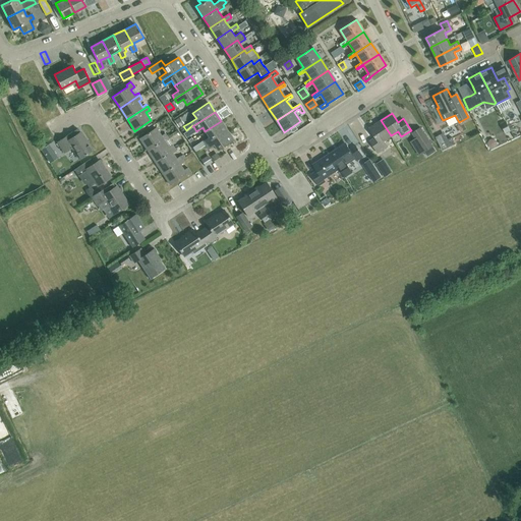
[(174,120),(178,127),(182,124),(178,117),(177,117),(174,120)]
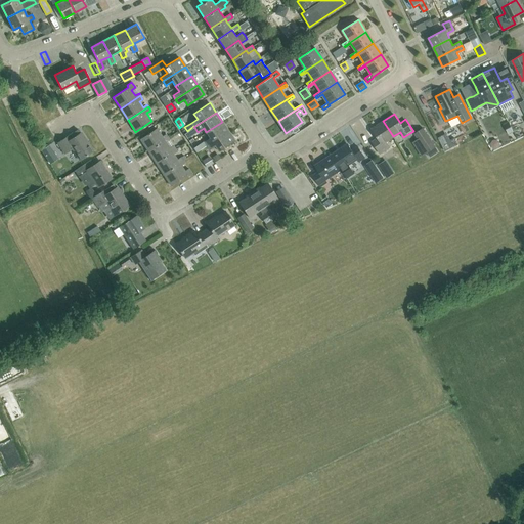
[(373,140),(381,153),(390,146),(386,141),(393,136),(383,121),(372,128),(378,137),(373,140)]
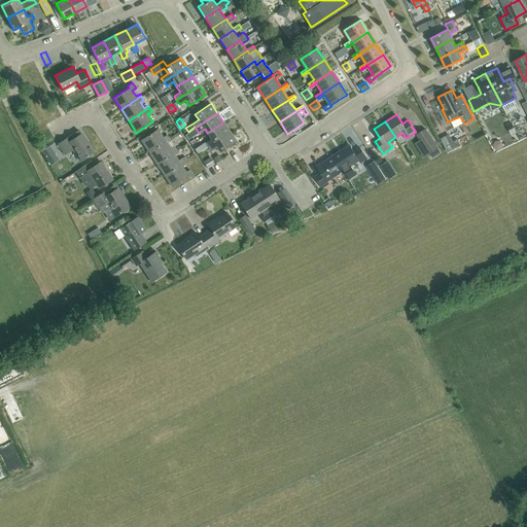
[(200,146),(195,149),(198,153),(208,146),(207,146),(230,132),(223,123),(207,133),(211,138),(205,142),(200,146)]
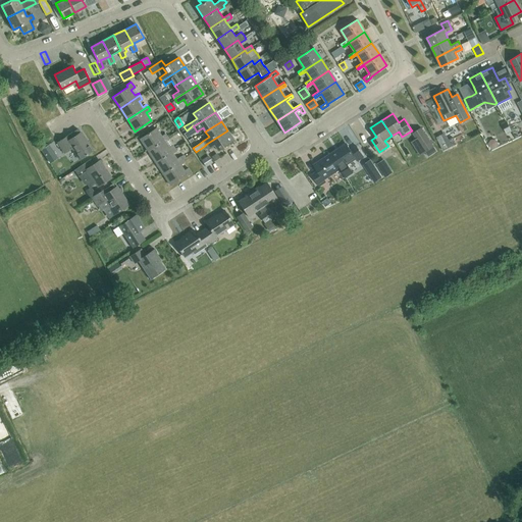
[(433,145),(421,126),(415,131),(412,133),(416,139),(410,142),(419,156),(422,155),(425,153),(427,156),(427,157),(430,155),(436,151),(433,145)]
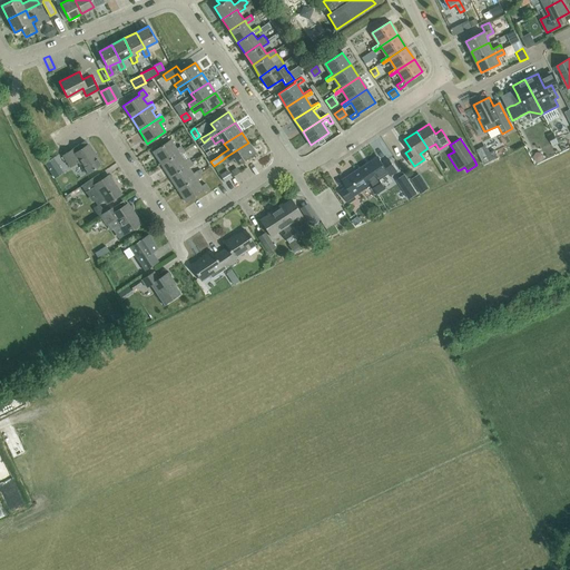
[(153,150),(161,164),(183,149),(180,145),(176,148),(170,139),(153,150)]
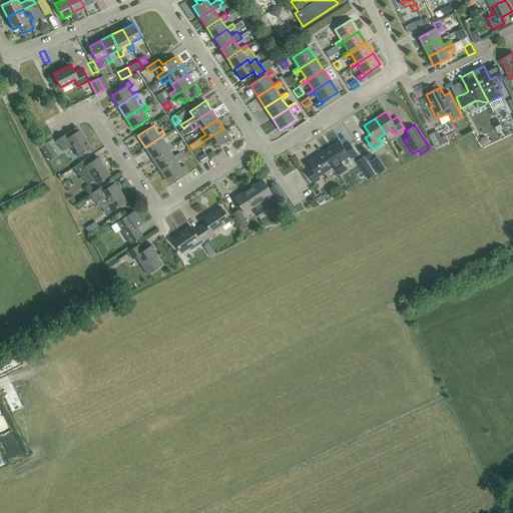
[(223,128),(201,142),(202,142),(204,145),(210,142),(213,147),(229,137),(223,128)]
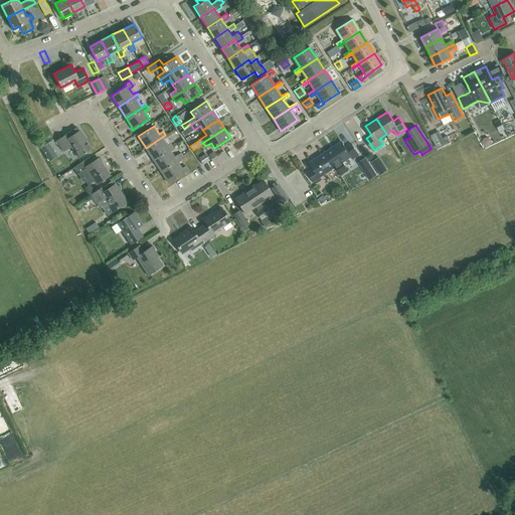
[(92,148),(86,139),(84,139),(78,130),(77,130),(78,132),(67,139),(64,134),(55,140),(62,150),(70,145),(77,157),(92,148)]
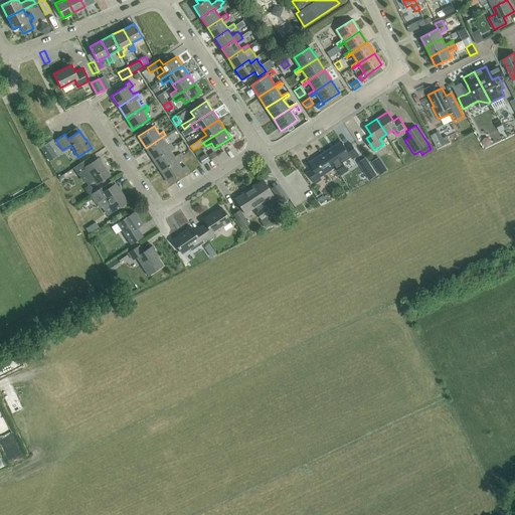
[(146,148),(153,159),(173,146),(170,143),(167,145),(163,139),(167,137),(165,135),(146,148)]
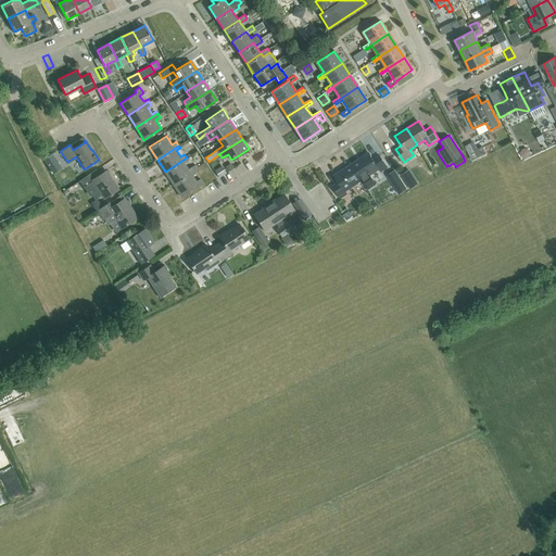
[(362,159),(352,165),(364,182),(364,184),(368,189),(376,184),(369,174),(379,168),(380,171),(387,166),(379,154),(374,159),(369,152),(361,158),(362,159)]
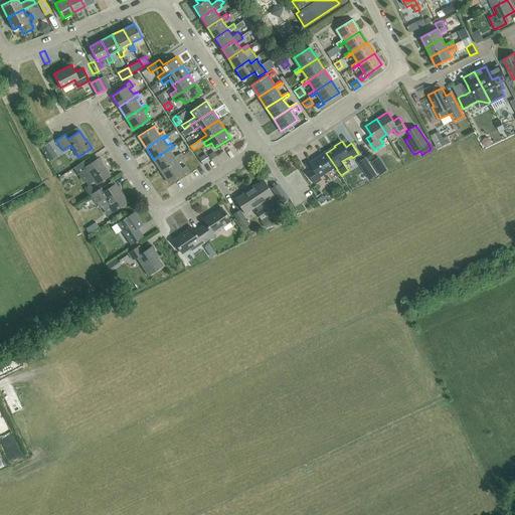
[(380,152),(388,148),(386,143),(378,148),(380,152)]
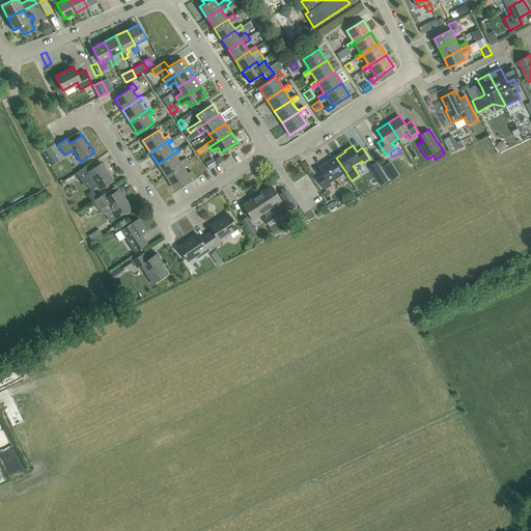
[(158,164),(165,175),(186,162),(184,158),(179,161),(175,155),(179,152),(178,150),(158,164)]
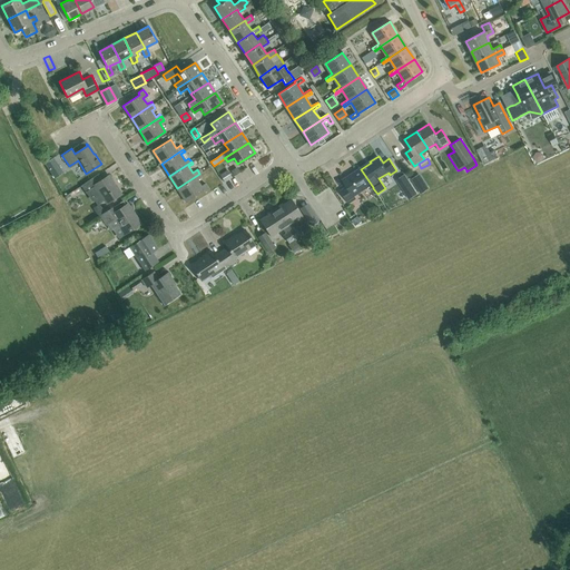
[(354,195),(366,187),(369,190),(373,188),(373,187),(361,169),(352,175),(352,174),(343,179),(347,186),(341,190),(349,203),(355,198),(354,195)]
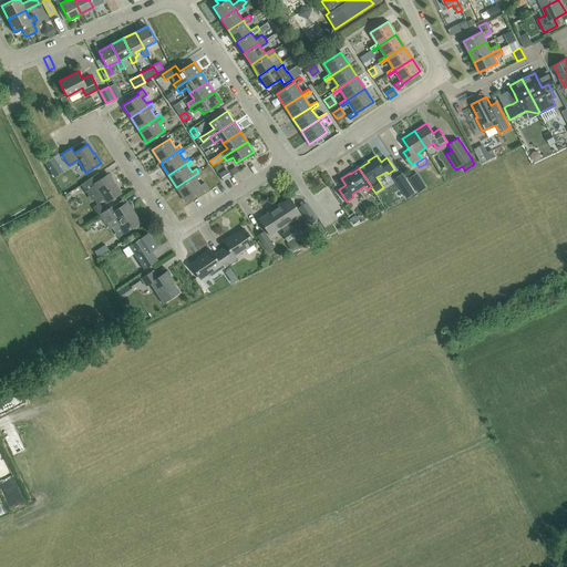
[(218,174),(224,181),(230,176),(226,169),(218,174)]
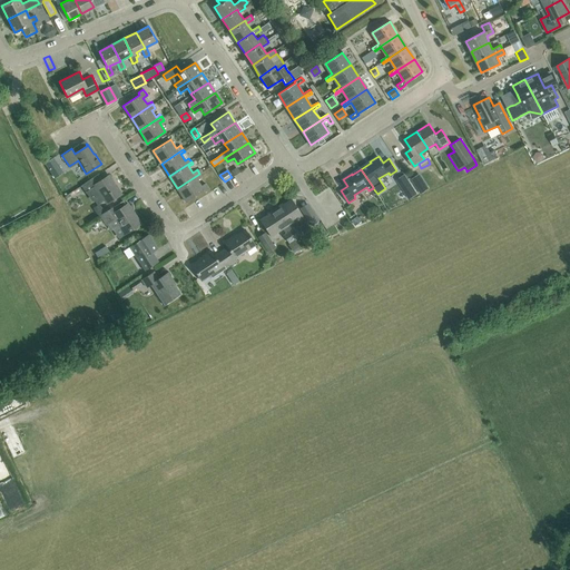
[(86,182),(80,185),(85,193),(85,192),(91,202),(92,200),(100,195),(106,203),(120,193),(108,175),(102,178),(98,173),(86,182)]
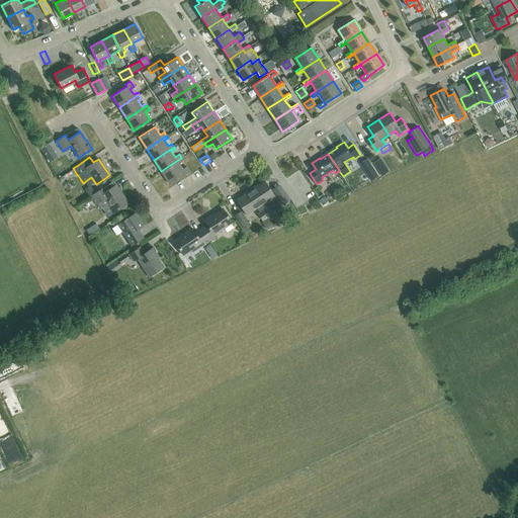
[(183,173),(185,175),(190,171),(186,166),(182,168),(179,163),(182,160),(181,158),(161,171),(169,183),(183,173)]
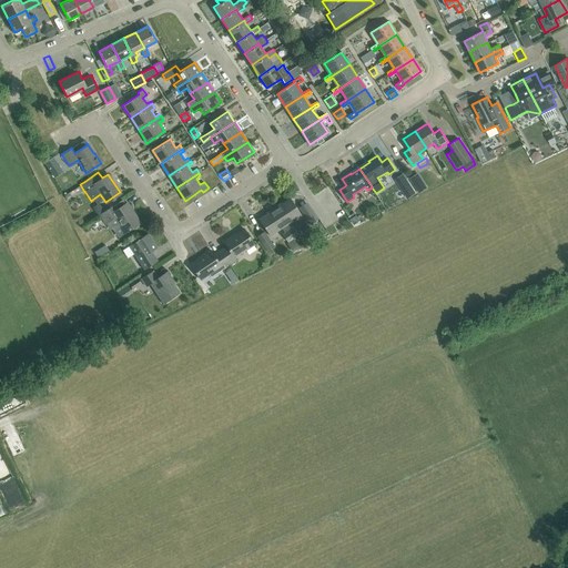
[(412,195),(415,193),(403,173),(394,179),(406,199),(412,195)]
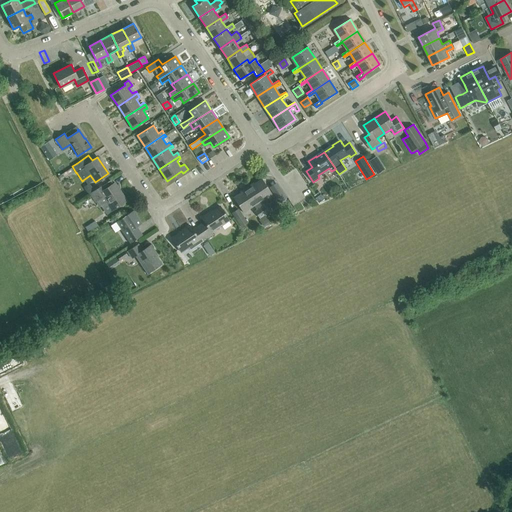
[(296,176),(303,174),(300,165),(294,168),(296,176)]
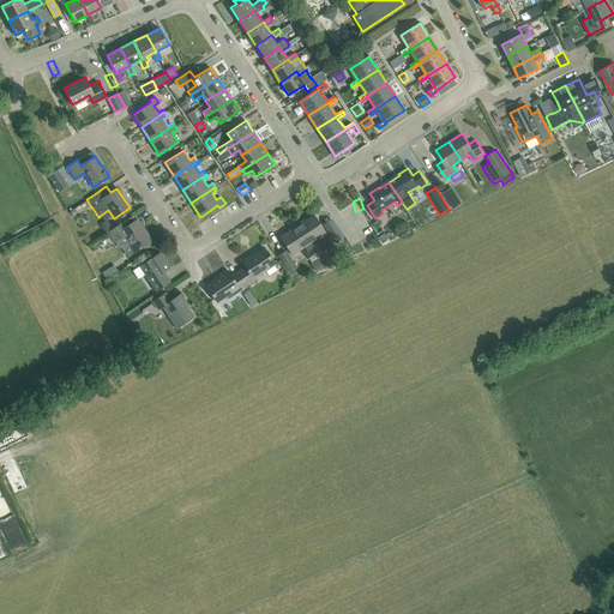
[(300,221),(296,223),(318,257),(324,253),(318,244),(315,245),(313,240),(325,233),(313,215),(301,222),(300,221)]
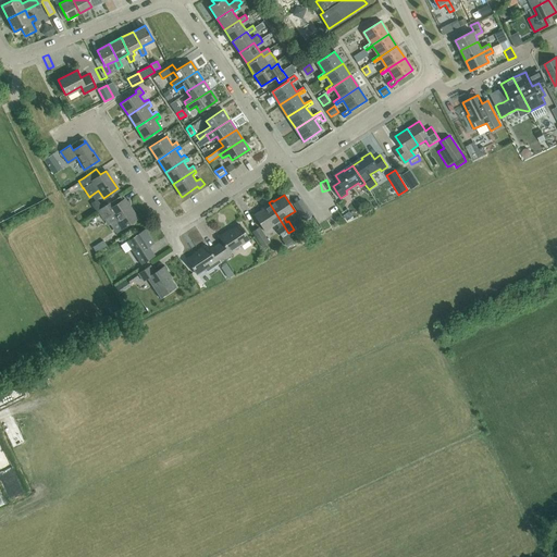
[(111,201),(98,209),(103,219),(104,218),(112,213),(122,227),(137,218),(124,197),(123,198),(124,199),(123,201),(120,196),(111,201)]
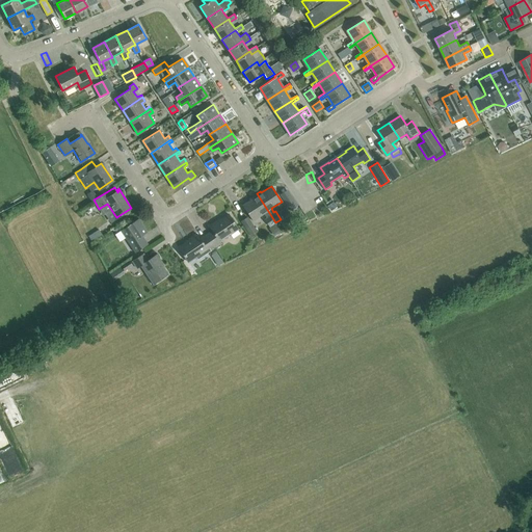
[(287,189),(278,193),(290,211),(297,206),(287,189)]
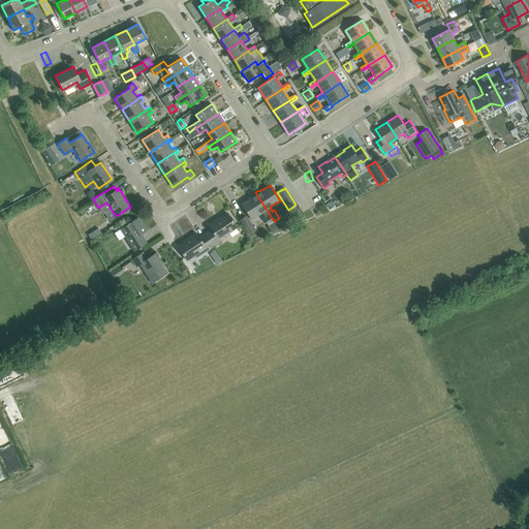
[(268,225),(274,221),(255,192),(251,195),(252,196),(242,204),(251,219),(262,212),(266,216),(263,217),(268,225)]
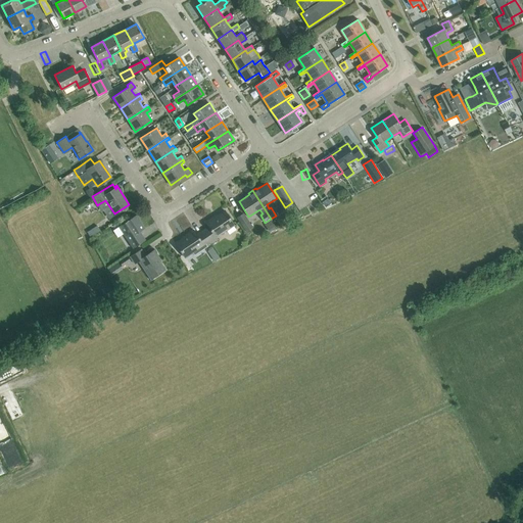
[(208,226),(202,230),(210,243),(218,239),(216,237),(234,225),(225,209),(214,218),(212,217),(205,222),(208,226)]
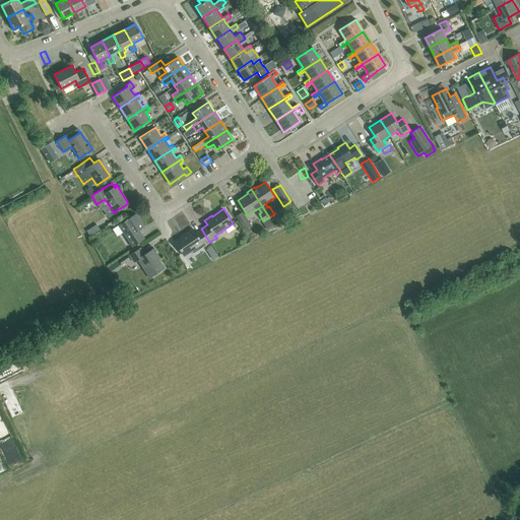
[(245,231),(252,226),(242,211),(235,216),(245,231)]
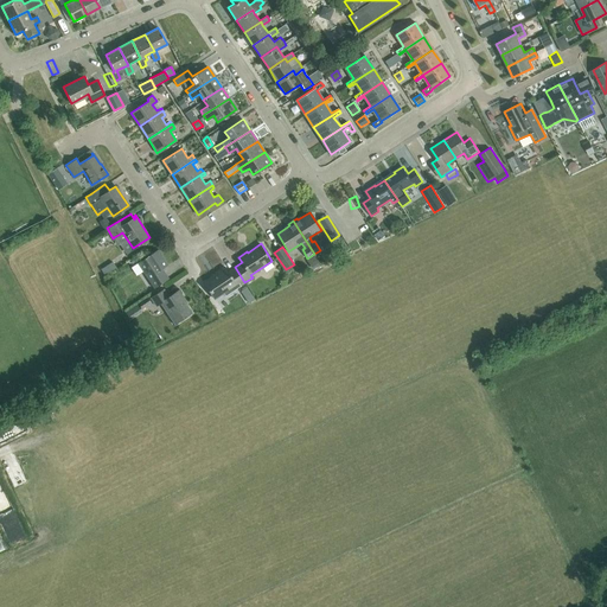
[(168,263),(158,249),(136,263),(153,287),(167,278),(161,268),(168,263)]
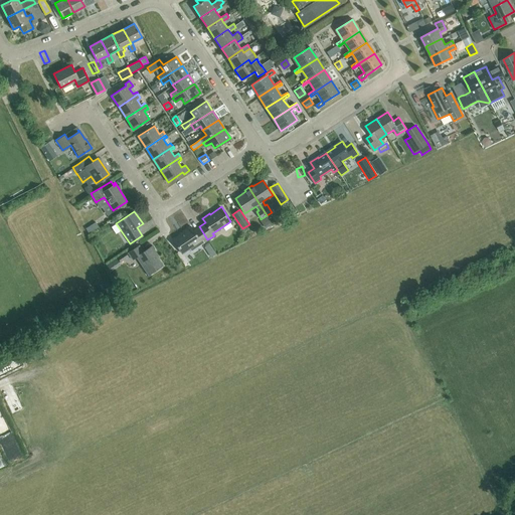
[(202,243),(207,239),(199,226),(193,230),(190,225),(183,230),(184,231),(172,238),(182,253),(200,240),(202,243)]
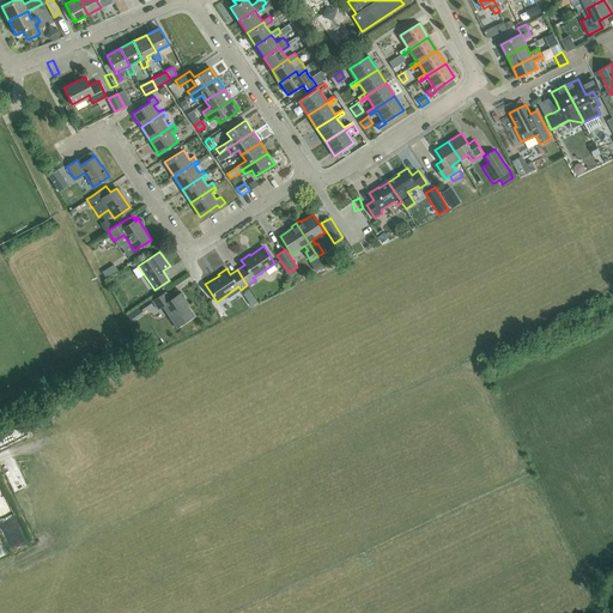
[(243,295),(250,305),(256,302),(249,290),(243,295)]
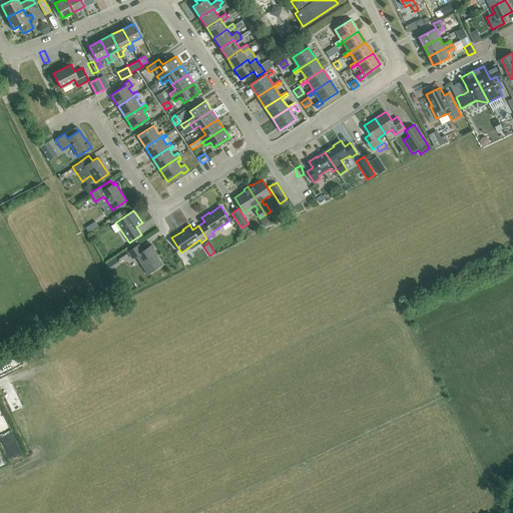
[(161,264),(154,252),(155,251),(150,244),(142,250),(138,244),(127,251),(132,259),(135,255),(147,274),(161,264)]
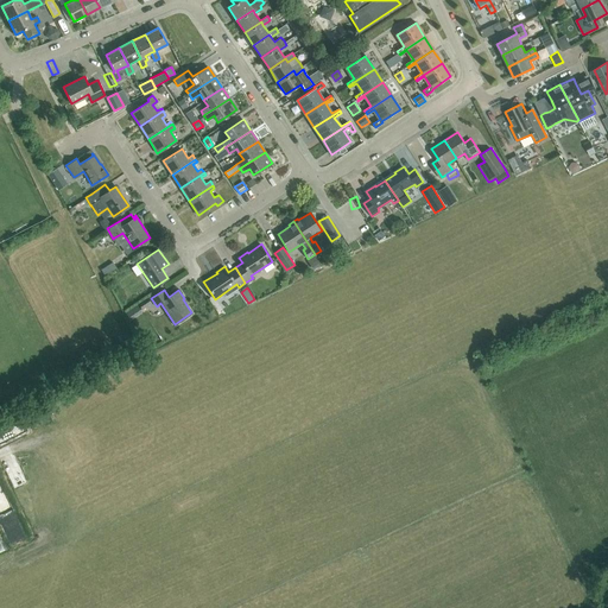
[(147,298),(139,304),(141,310),(151,303),(147,298)]
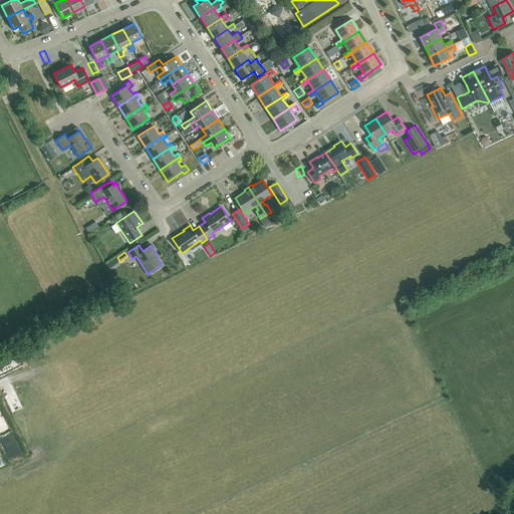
[(23,355),(25,363),(34,360),(32,352),(23,355)]
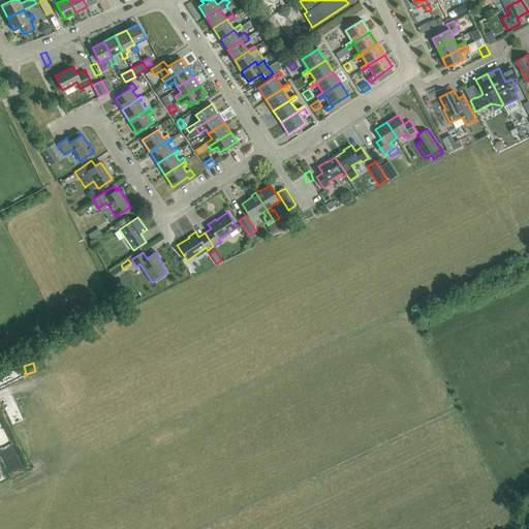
[(5,371),(0,373),(0,385),(9,381),(5,371)]
